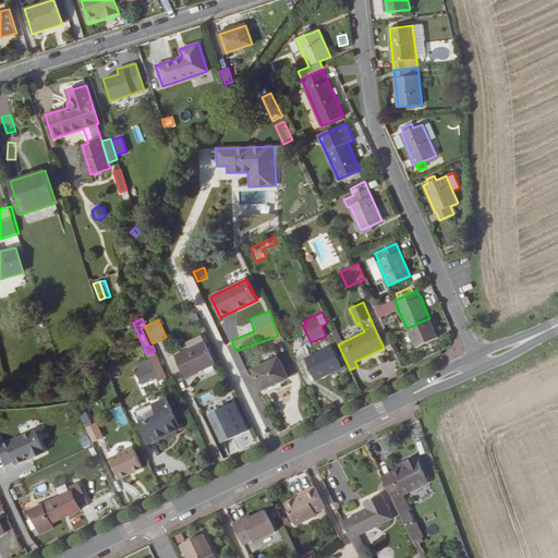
[(189,349),(204,341),(201,335),(185,342),(189,349)]
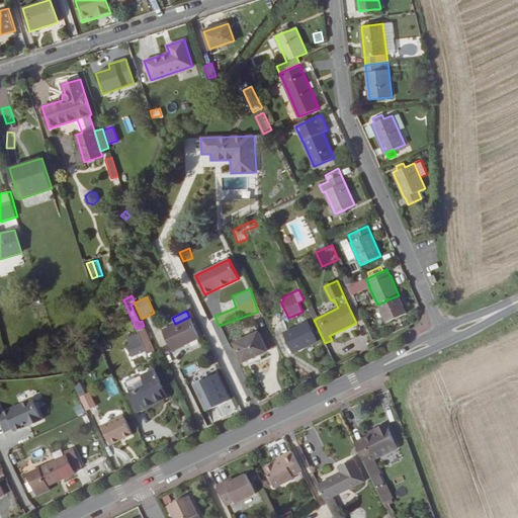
[(199,338),(189,317),(175,324),(162,330),(172,350),(199,338)]
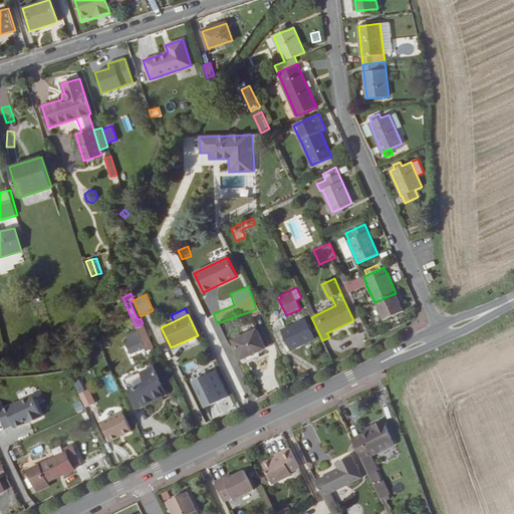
[(314,338),(305,319),(282,330),(284,335),(288,343),(291,349),(314,338)]
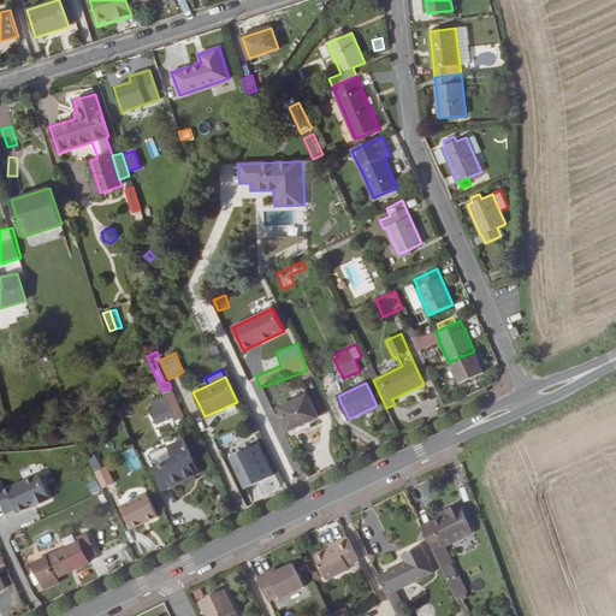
[(177,412),(172,401),(176,400),(171,388),(163,390),(172,414),(177,412)]
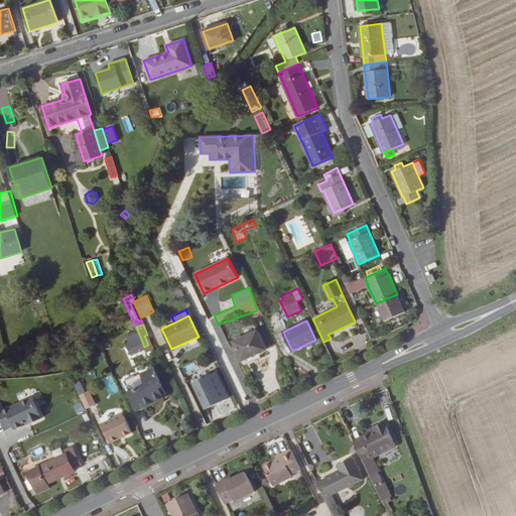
[(259,353),(266,350),(257,331),(233,342),(242,361),(259,353)]
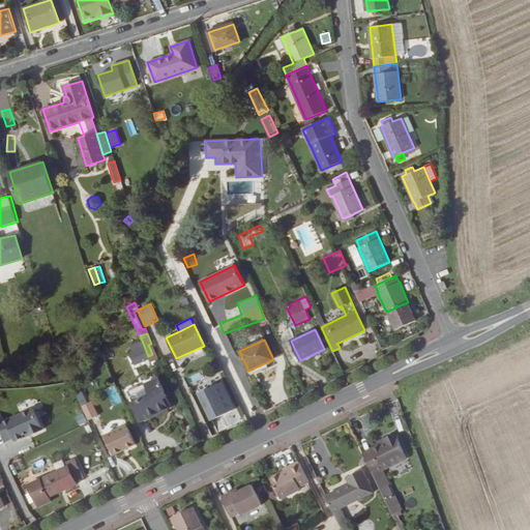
[(148,356),(142,341),(129,346),(131,350),(128,352),(135,364),(149,358),(148,356)]
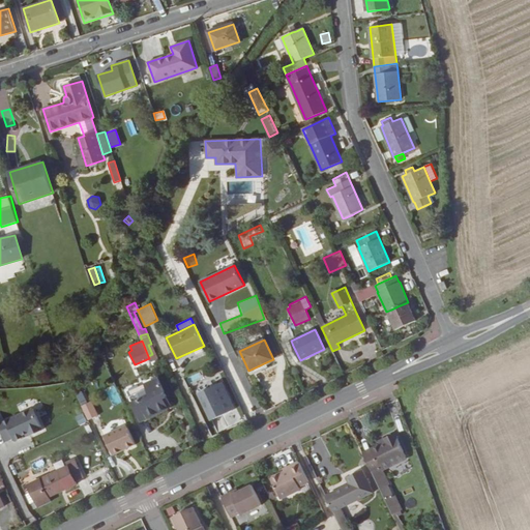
[(158,359),(151,344),(148,345),(152,354),(148,356),(149,358),(151,362),(158,359)]
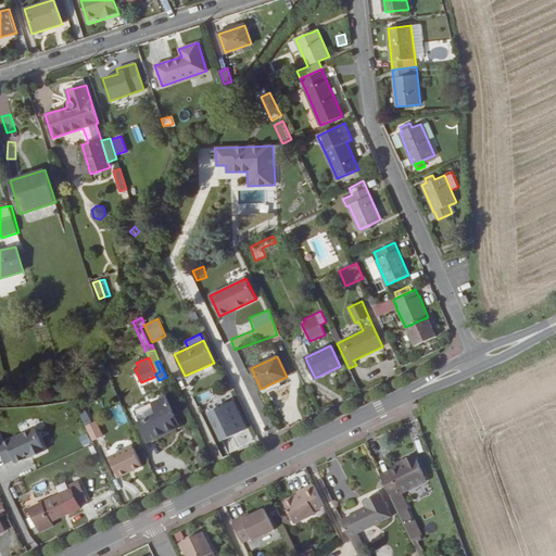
[(263,393),(281,384),(279,380),(261,389),(263,393)]
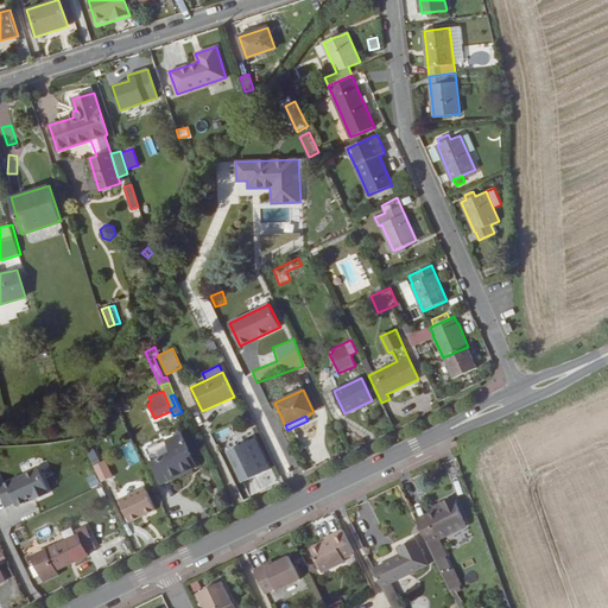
[(194,467),(196,466),(182,434),(165,441),(169,447),(158,451),(160,457),(152,462),(162,483),(195,468),(194,467)]
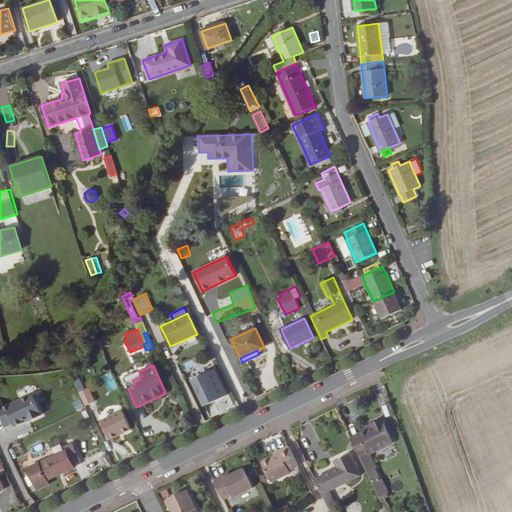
[(192,379),(205,406),(228,394),(215,368),(192,379)]
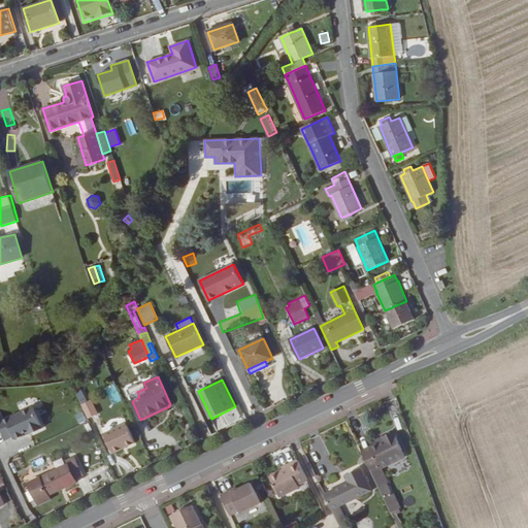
[(139,397),(137,392),(129,396),(132,401),(139,397)]
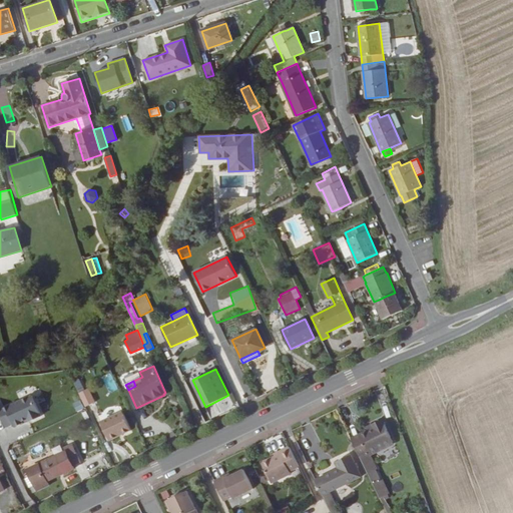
[(80,395),(85,407),(96,401),(89,388),(79,393),(80,395)]
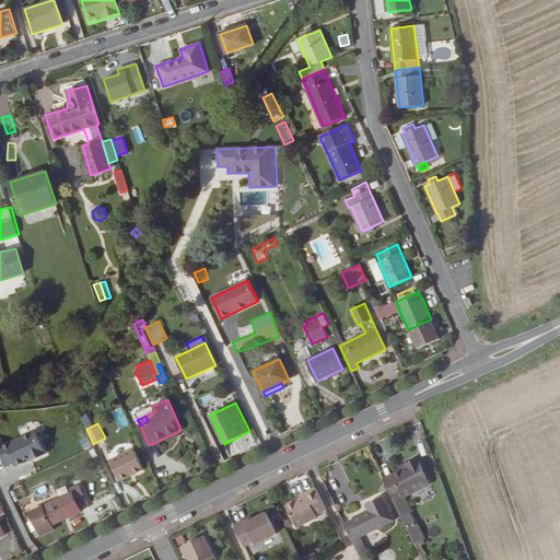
[(45,453),(34,431),(0,446),(0,453),(6,465),(13,462),(15,466),(25,462),(24,459),(30,456),(31,459),(45,453)]
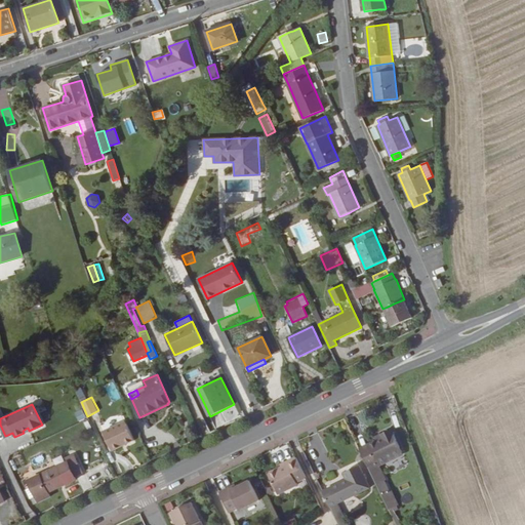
[(74,411),(77,420),(84,418),(81,409),(74,411)]
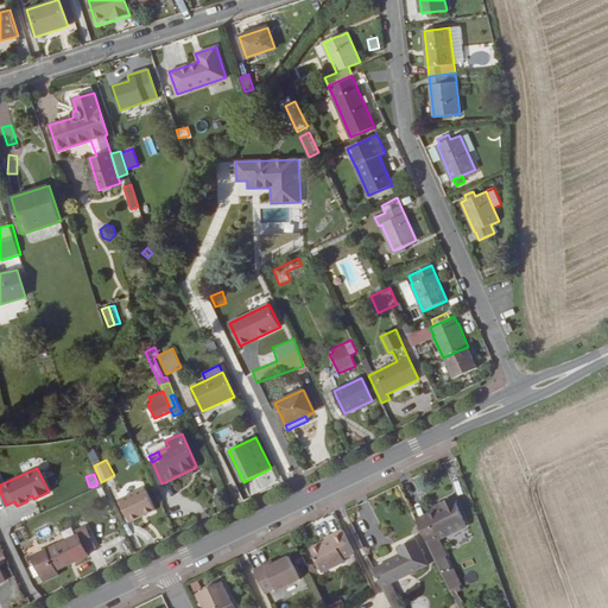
[(156,510),(145,487),(119,499),(130,523),(156,510)]
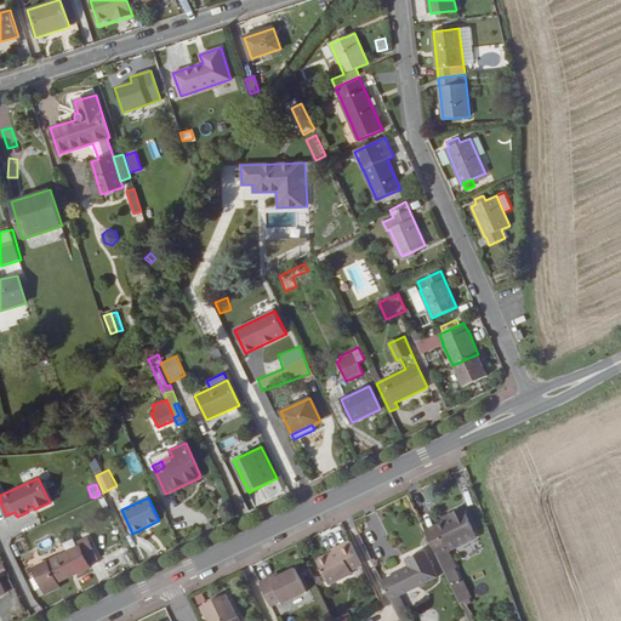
[(449,551),(477,537),(465,511),(453,517),(445,519),(425,530),(460,603),(469,598),(472,597),(449,551)]
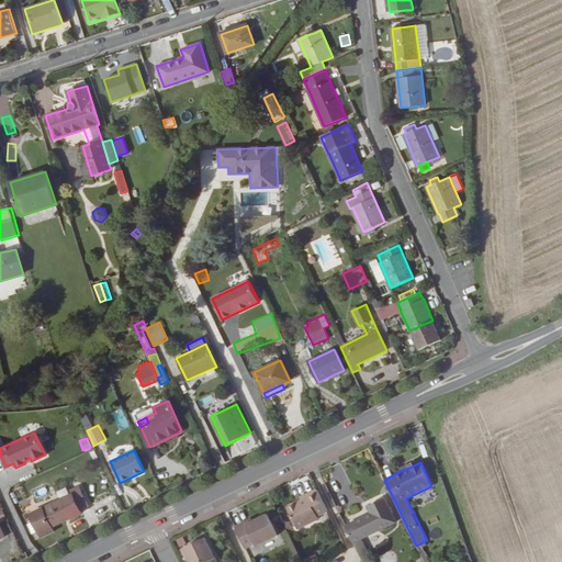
[(81,513),(79,509),(87,505),(79,487),(70,491),(72,494),(31,514),(34,521),(38,530),(42,537),(54,531),(52,527),(81,513)]
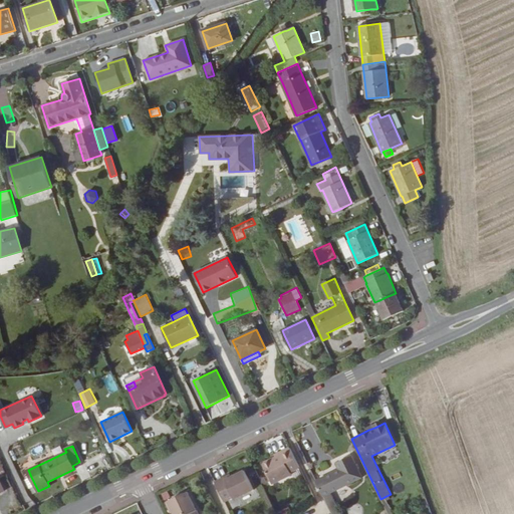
[(290,472),(299,468),(290,447),(274,455),(275,457),(262,463),(272,484),(291,475),(290,472)]
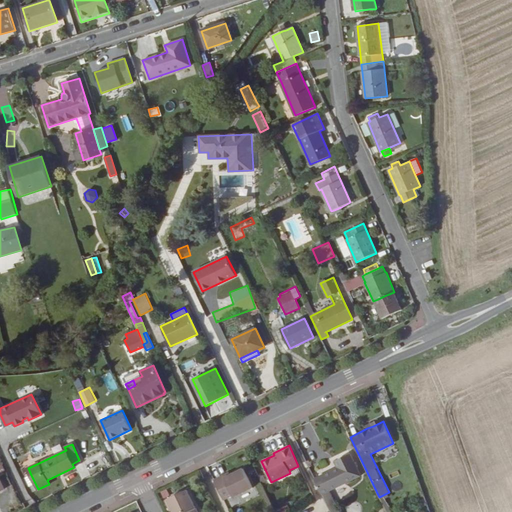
[(391,450),(381,453),(384,460),(393,457),(391,450)]
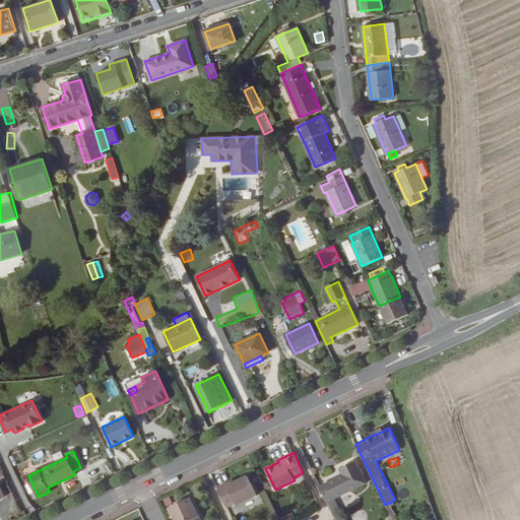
[(344,519),(334,499),(367,482),(356,460),(339,468),(342,475),(319,486),(335,519),(344,519)]
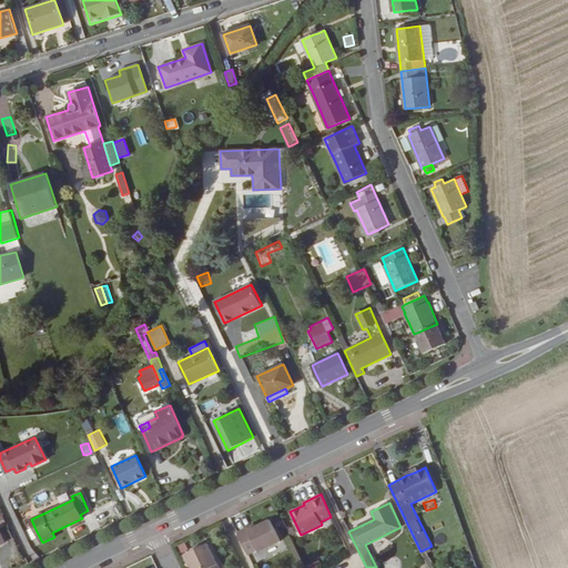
[(259,551),(281,540),(270,519),(256,527),(249,530),(247,527),(237,533),(247,555),(257,549),(259,551)]
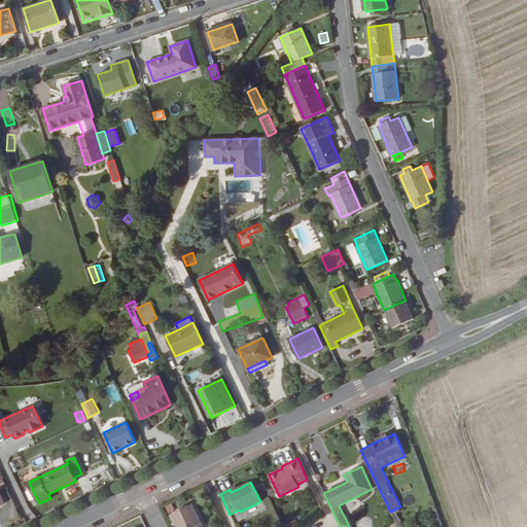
[(32,489),(26,492),(30,500),(36,497),(32,489)]
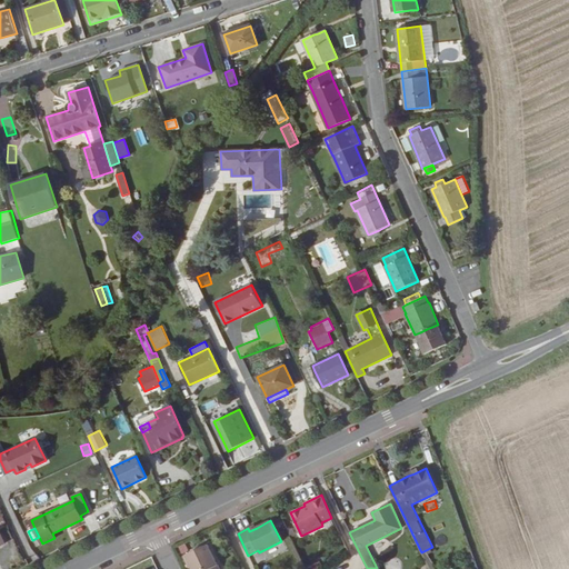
[(220,568),(208,543),(186,555),(192,568),(220,568)]
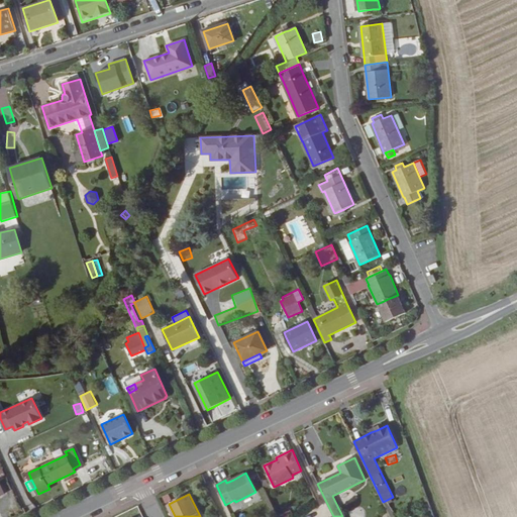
[(397,516),(395,516),(389,504),(393,502),(391,498),(383,502),(389,516),(397,516)]
